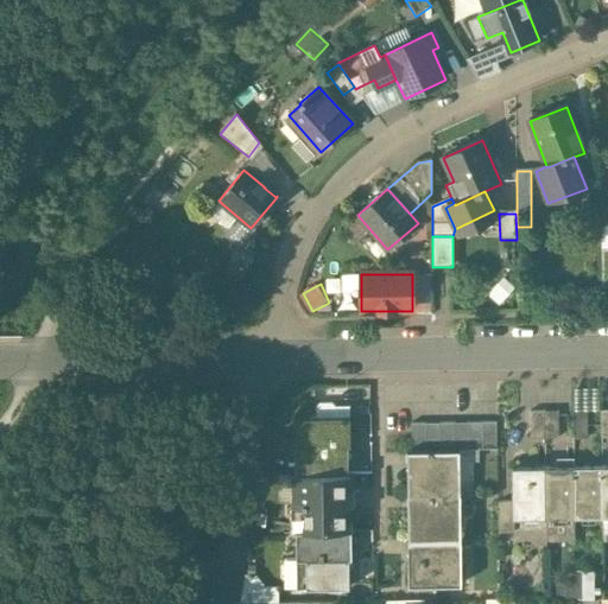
[(544,413),(530,413),(531,440),(545,440),(544,413)]
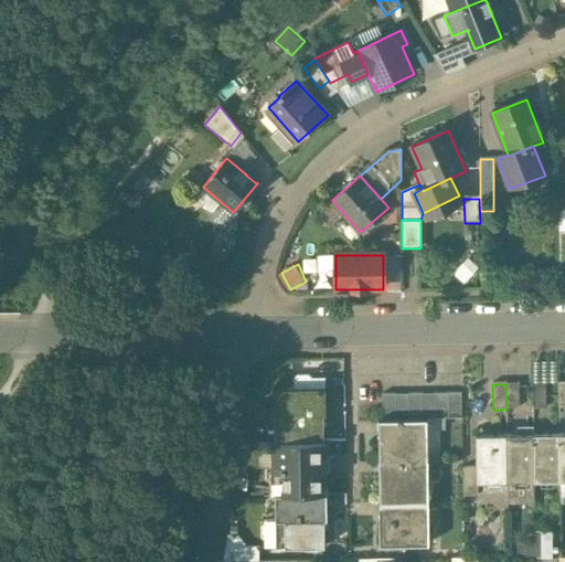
[(519,384),(505,384),(507,410),(519,410),(519,384)]
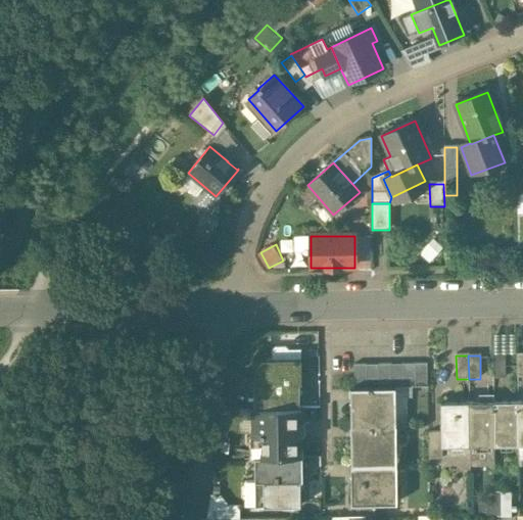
[(505,356),(492,356),(493,379),(505,379),(505,356)]
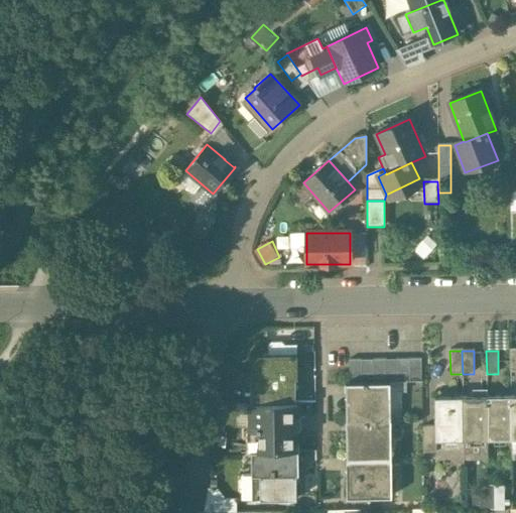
[(294,356),(252,356),(253,380),(259,380),(259,404),(295,404),(294,356)]
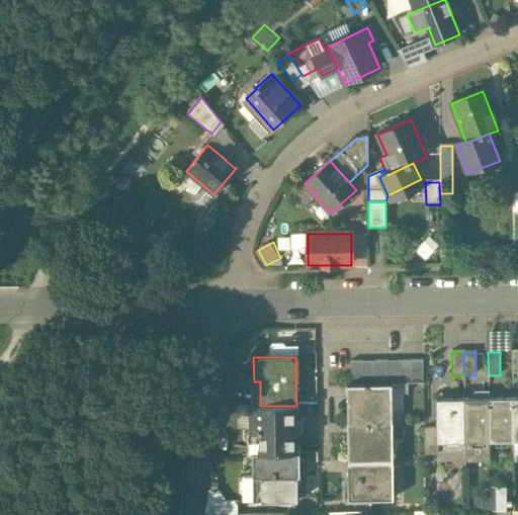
[(411,362),(411,361),(399,362),(400,385),(411,385),(412,384),(411,362)]
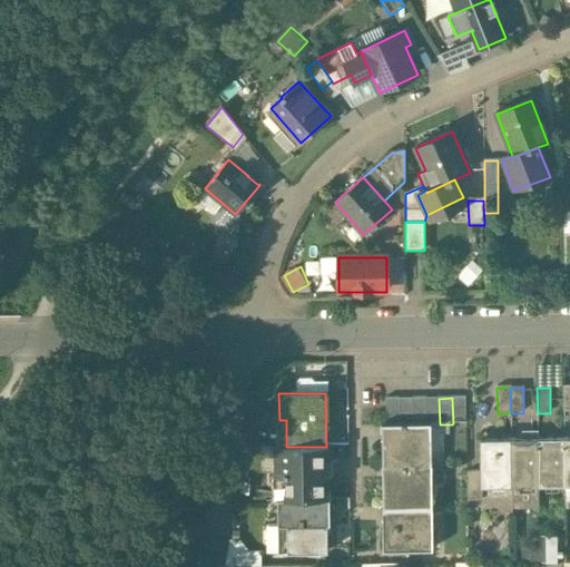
[(465,423),(465,398),(452,399),(453,423),(465,423)]
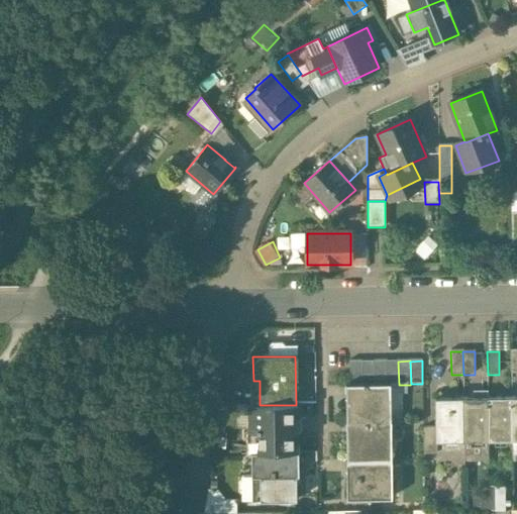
[(362,362),(350,362),(350,385),(363,385),(362,362)]
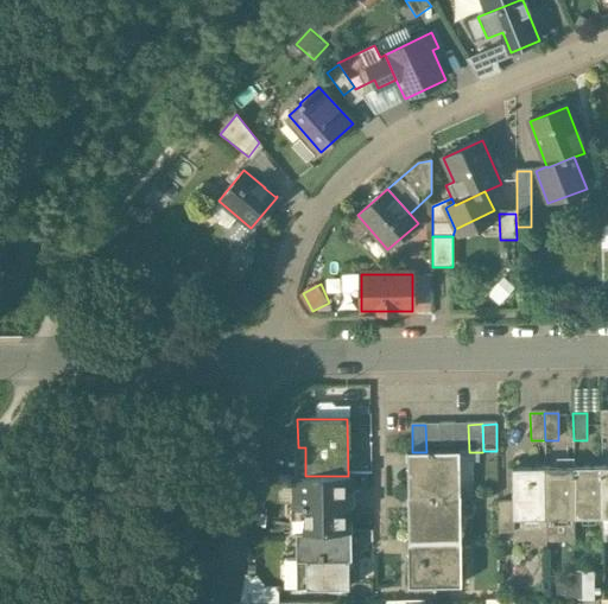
[(439,425),(426,425),(425,425),(426,452),(441,452),(441,425),(439,425)]
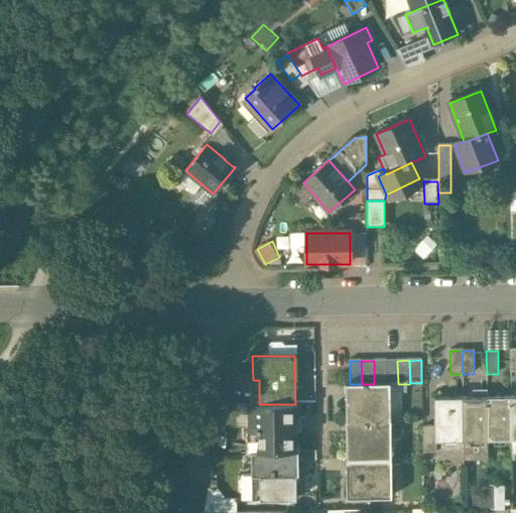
[(386,384),(385,361),(374,361),(374,384),(386,384)]
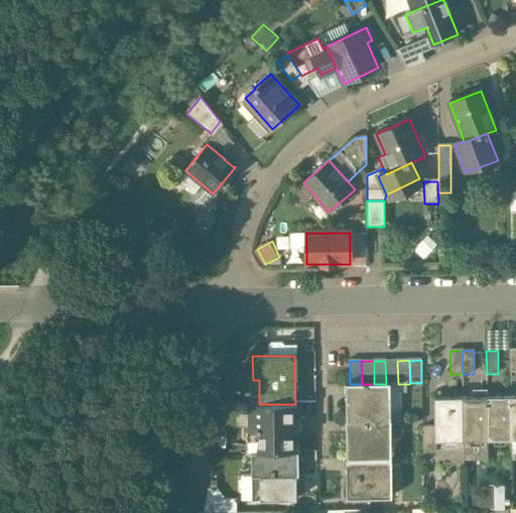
[(398,384),(397,361),(386,361),(385,361),(386,384),(390,384),(398,384)]
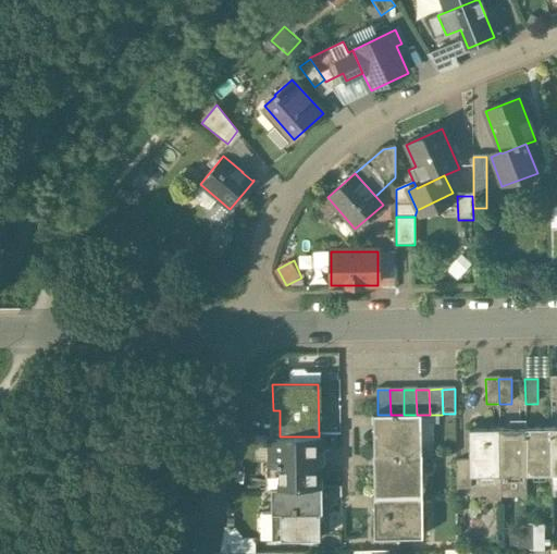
[(378,415),(373,416),(373,456),(421,456),(421,415),(417,415),(404,415),(391,415),(378,415)]
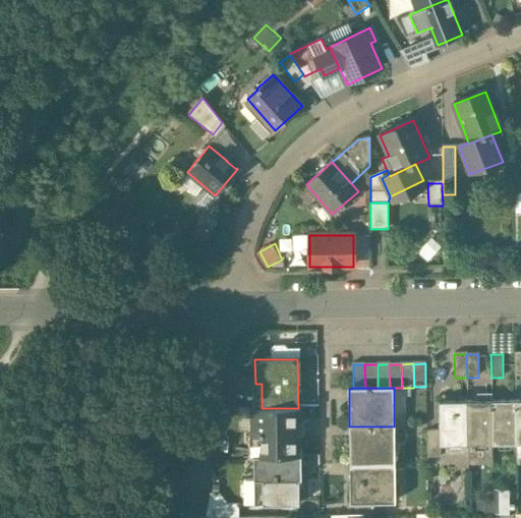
[(454,404),(454,403),(439,403),(439,432),(440,446),(441,446),(467,446),(467,402),(460,403),(460,404),(454,404)]
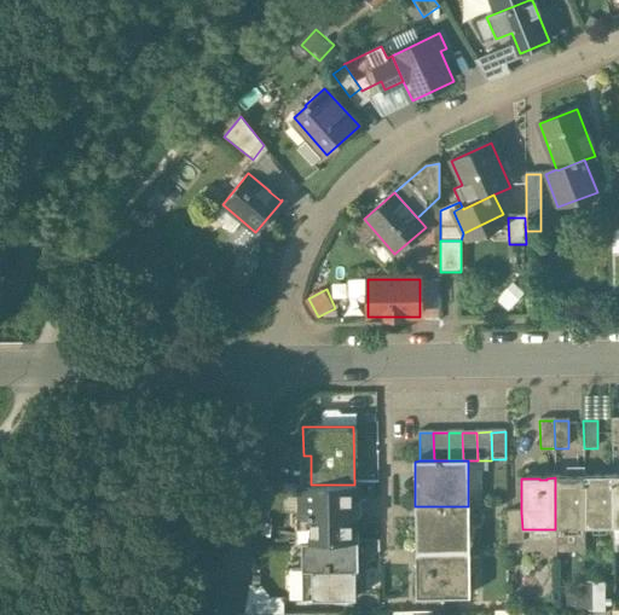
[(584,477),(555,477),(555,529),(584,528),(584,477)]
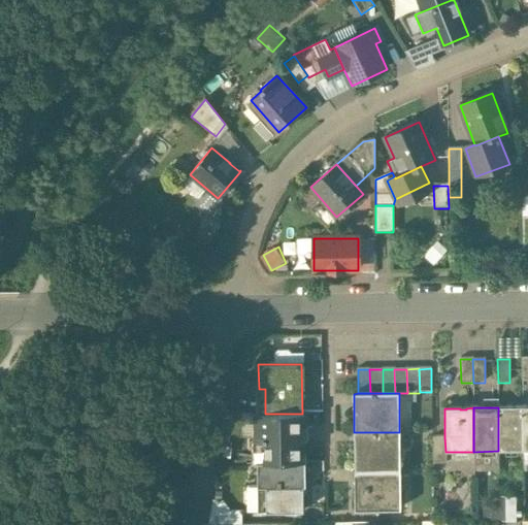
[(523,451),(522,407),(498,407),(498,451),(523,451)]
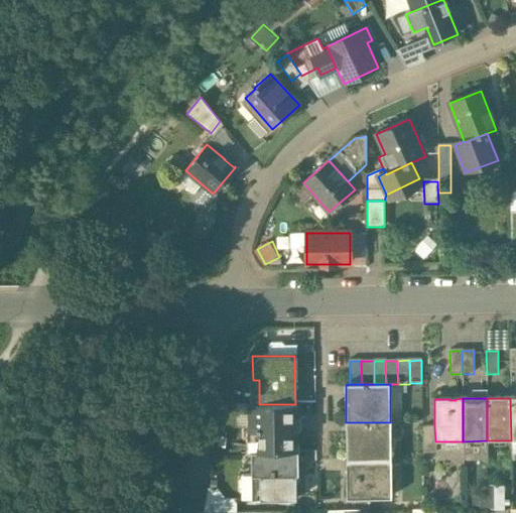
[(259,404),(253,404),(253,428),(259,428),(259,453),(295,452),(295,404),(259,404)]
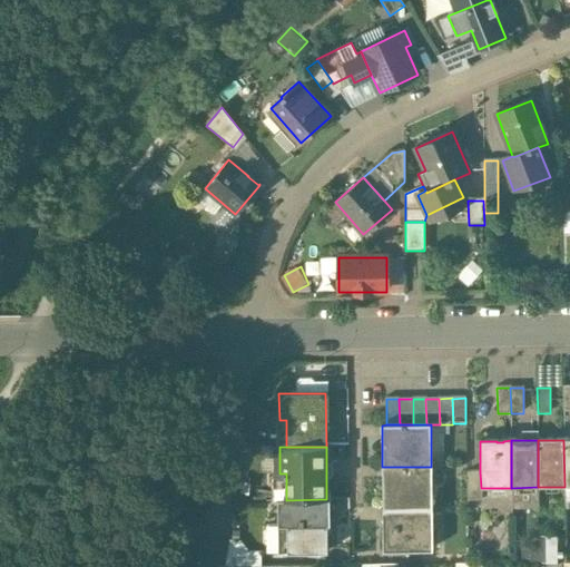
[(431,467),(382,467),(383,509),(432,509),(431,467)]
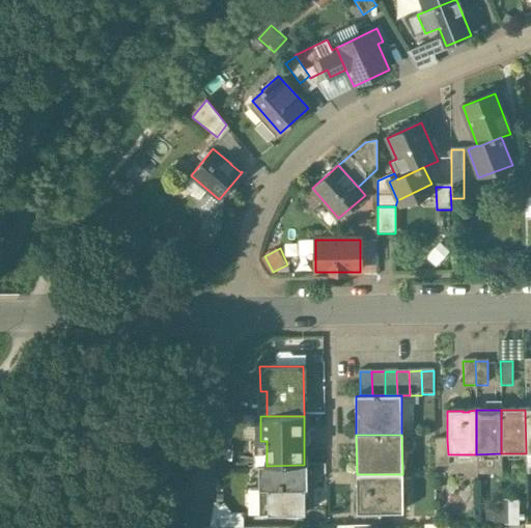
[(447,440),(435,440),(436,467),(449,467),(449,454),(448,454),(447,440)]
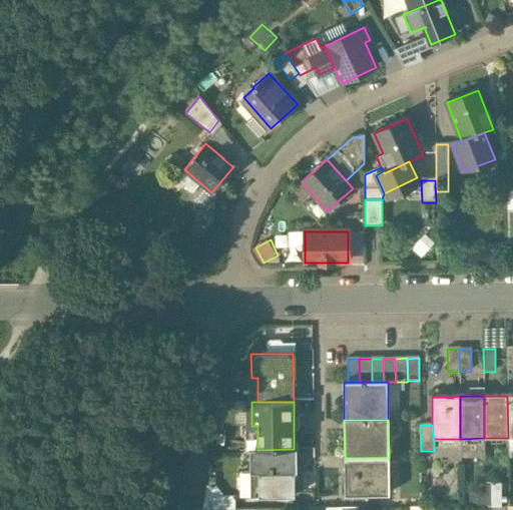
[(258,450),(251,450),(252,473),(252,474),(259,474),(259,498),(295,497),(294,449),(258,450)]
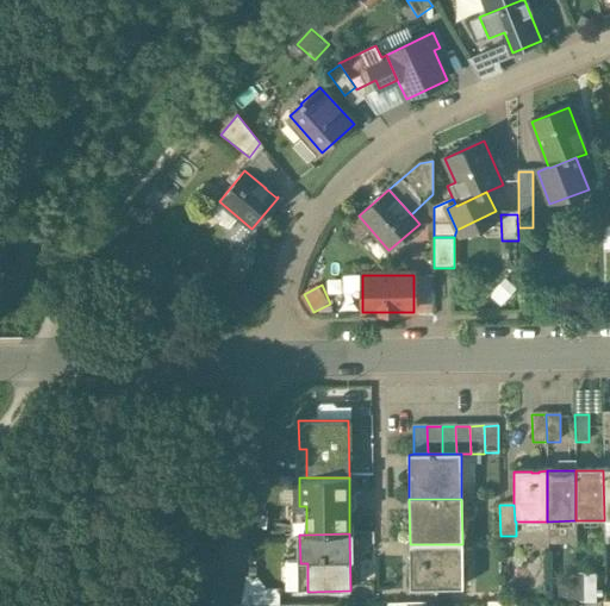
[(462,544),(410,544),(410,589),(462,589),(462,544)]
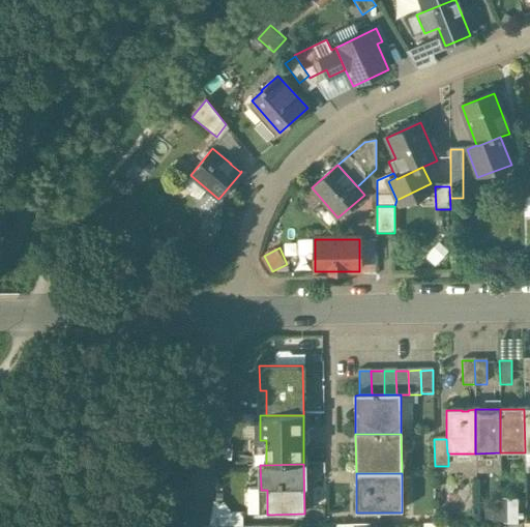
[(261,490),(261,489),(248,489),(248,515),(262,515),(267,515),(267,490),(261,490)]
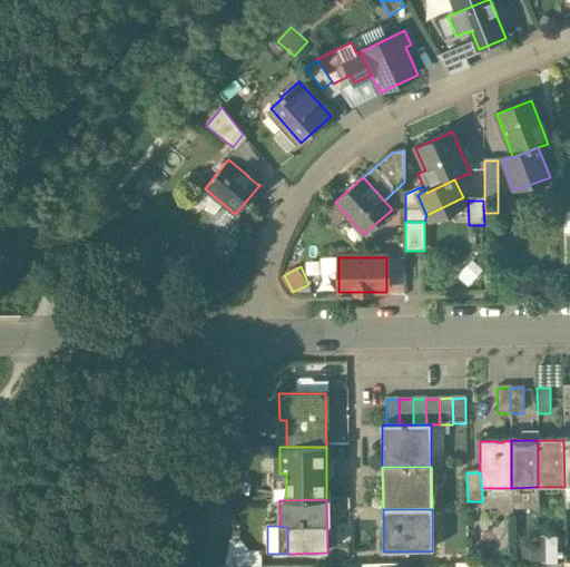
[(544,536),(546,563),(557,561),(556,535),(544,536)]
